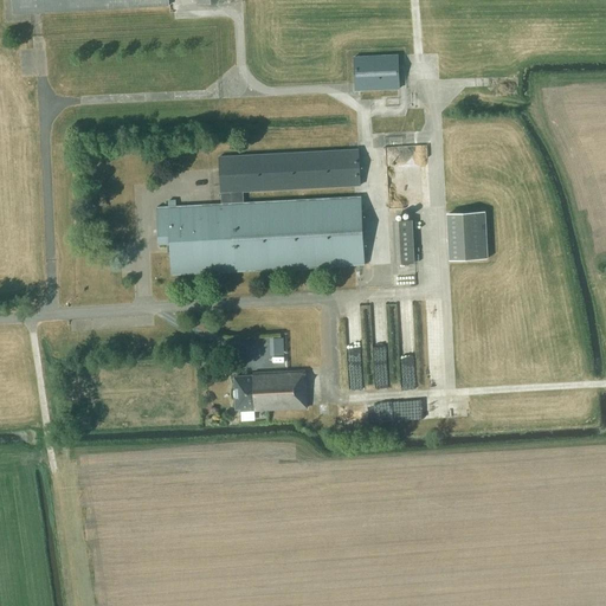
[(12,0),(13,14),(169,6),(168,0),(12,0)]
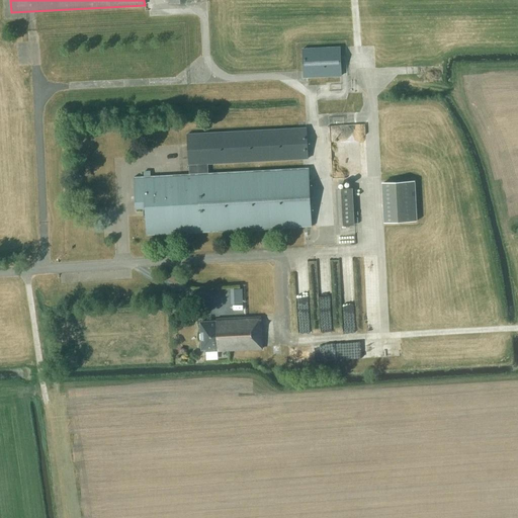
[(340,48),(303,50),(304,78),(342,76),(340,48)]
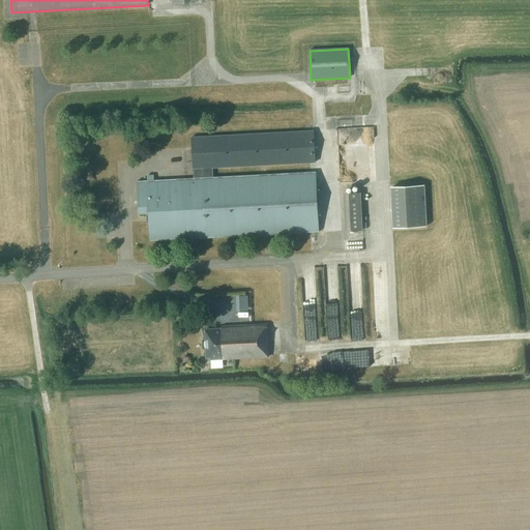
[(139,212),(149,212),(150,241),(318,232),(315,171),(212,177),(212,168),(314,163),(313,130),(192,137),(194,178),(138,181),(139,212)]
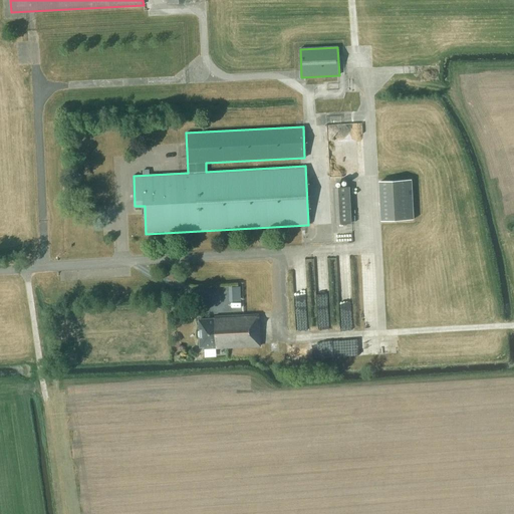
[(412,179),(381,181),(383,221),(414,219),(412,179)]
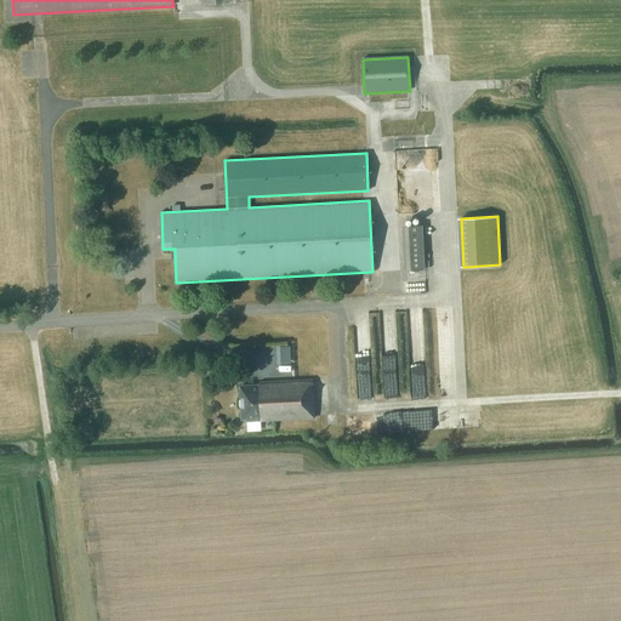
[(425,269),(422,226),(405,226),(408,271),(425,269)]
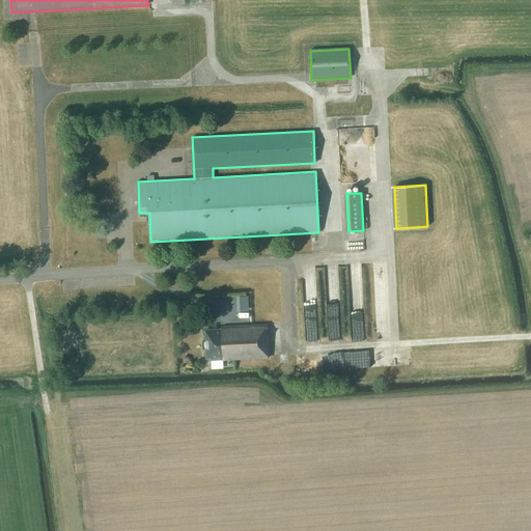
[(315,288),(315,267),(306,267),(306,271),(304,271),(305,288),(315,288)]
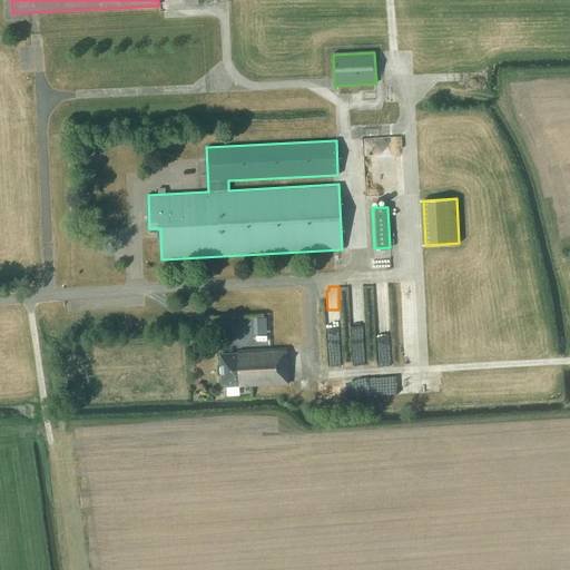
[(268,330),(268,313),(255,313),(255,330),(268,330)]
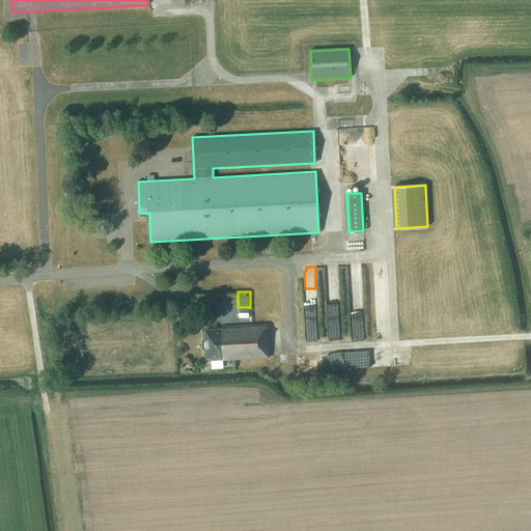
[(205,331),(206,332),(207,358),(219,358),(219,361),(269,358),(268,332),(268,325),(221,328),(221,330),(205,331)]
